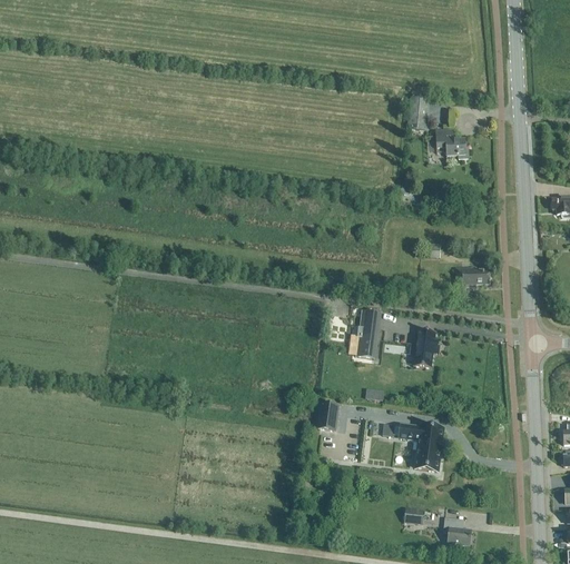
[(426,129),(430,96),(408,94),(408,100),(410,101),(406,127),(426,129)]
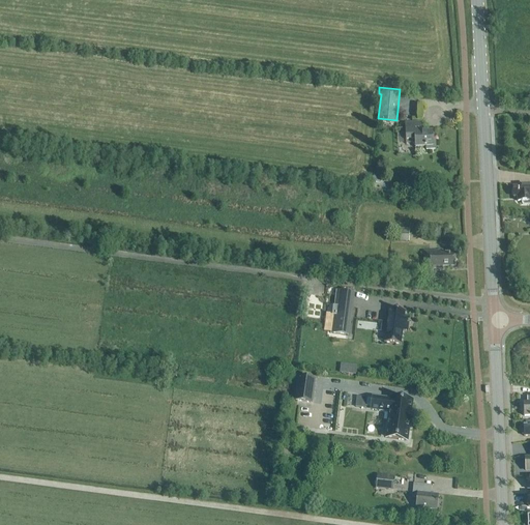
[(432,136),(432,129),(421,129),(420,119),(405,119),(406,140),(415,140),(415,143),(425,143),(427,145),(435,145),(435,136),(432,136)]
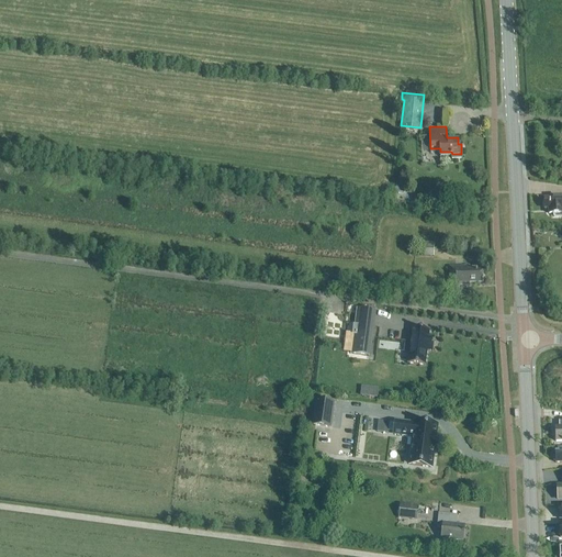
[(403,188),(404,180),(396,178),(394,187),(403,188)]
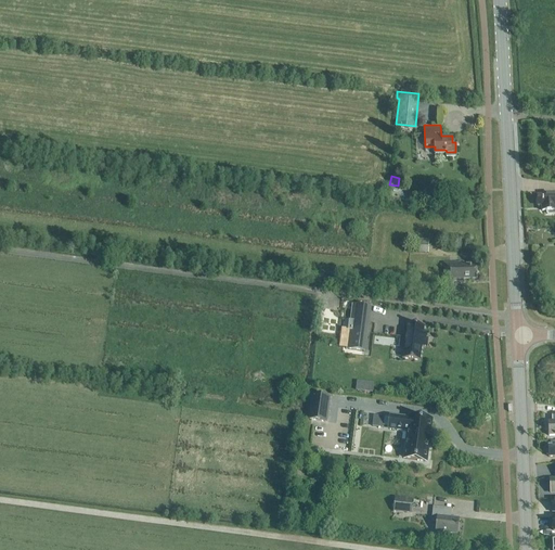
[(554,191),(538,192),(538,194),(537,195),(537,199),(538,201),(538,202),(541,202),(542,207),(546,206),(546,209),(554,208),(554,191)]
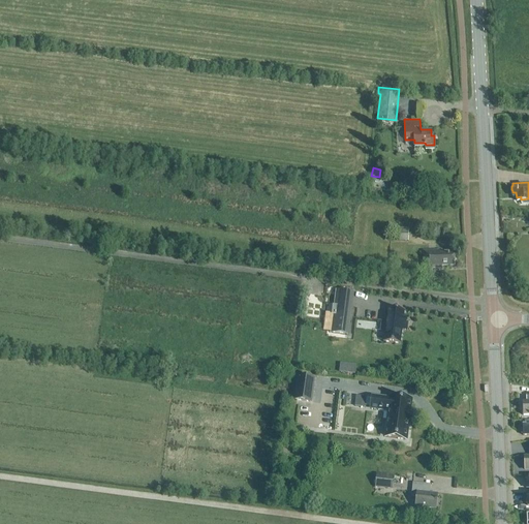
[(408,237),(409,224),(398,223),(397,237),(408,237)]
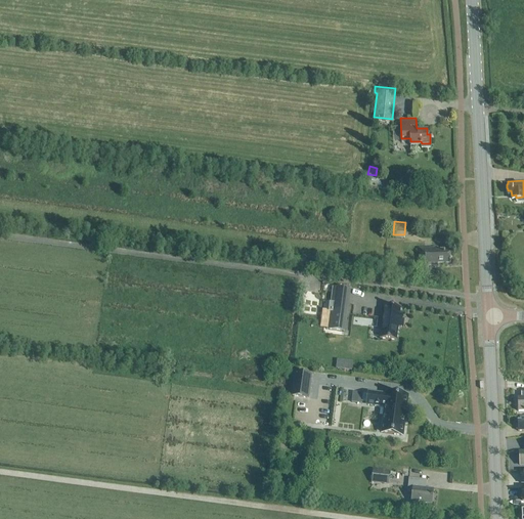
[(438,260),(450,260),(449,246),(438,246),(438,244),(419,245),(419,262),(438,262),(438,260)]
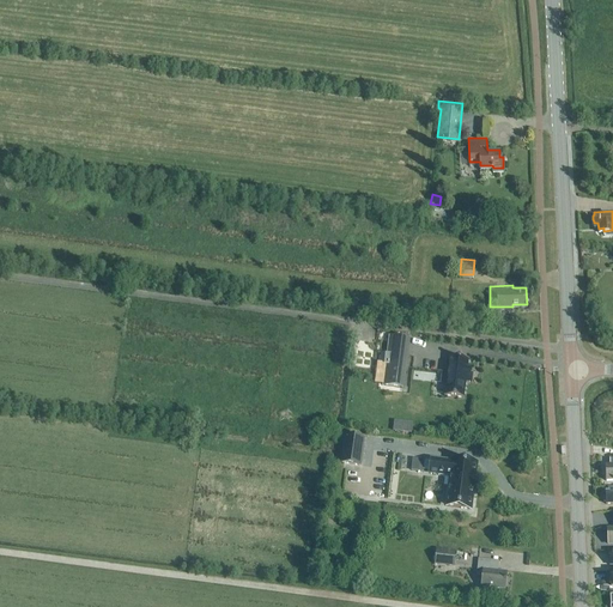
[(402,382),(408,335),(390,333),(384,381),(402,382)]
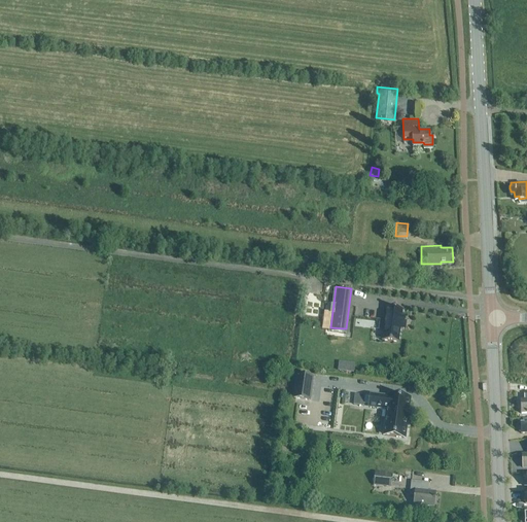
[(402,306),(386,304),(382,338),(398,340),(399,325),(406,326),(407,313),(401,312),(402,306)]
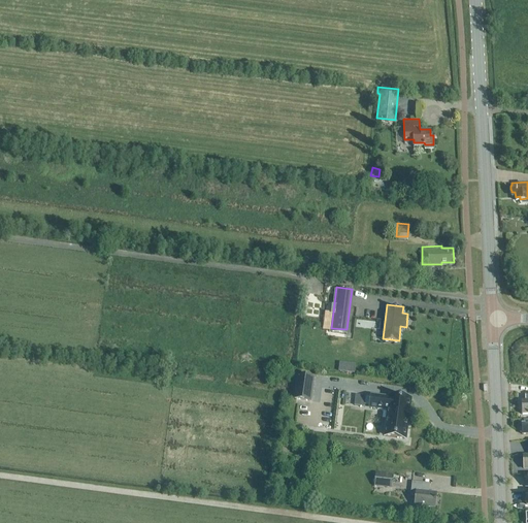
[(296,371),(293,394),(309,397),(312,373),(296,371)]
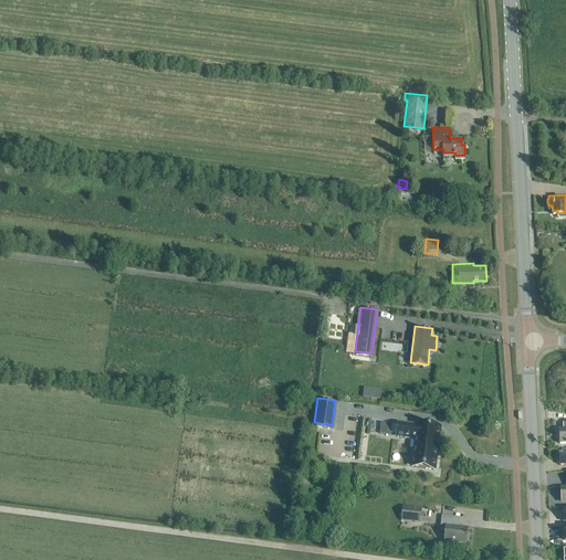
[(385,430),(390,431),(392,420),(386,419),(381,419),(380,430),(385,430)]
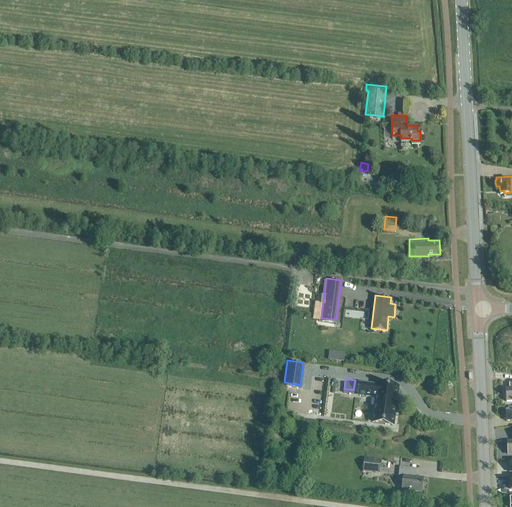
[(368,381),(360,380),(359,391),(366,392),(376,393),(373,418),(393,421),(398,384),(381,382),(378,381),(378,383),(368,381)]
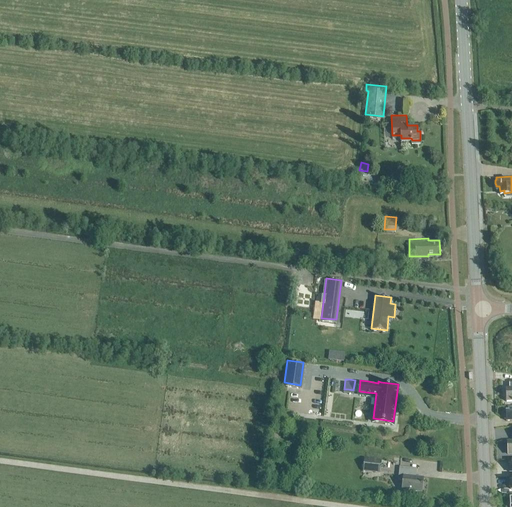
[(364,455),(363,467),(379,468),(380,456),(364,455)]
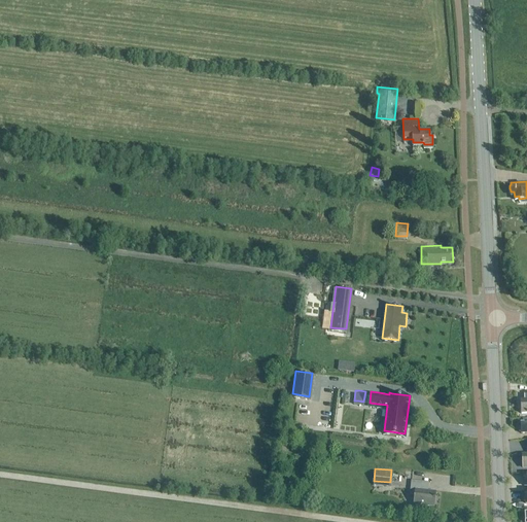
[(434,502),(435,489),(427,488),(428,479),(412,477),(410,491),(415,491),(414,500),(434,502)]
